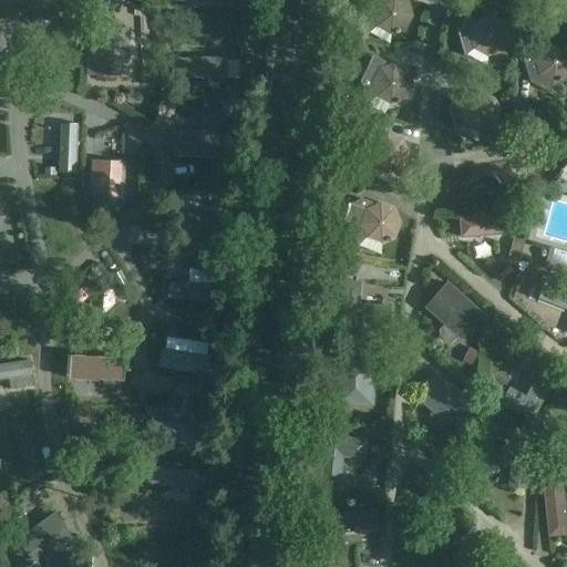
[(121,4),(112,0),(109,8),(117,12),(121,4)]
